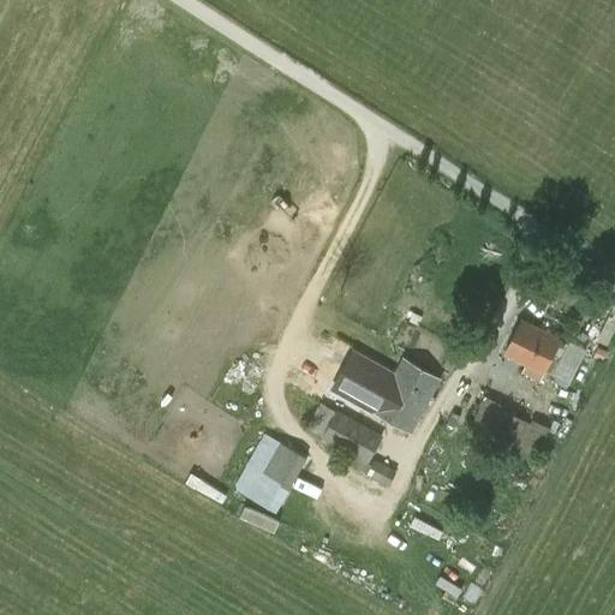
[(539,381),(543,372),(560,339),(523,320),(506,354),(526,364),(523,372),(539,381)]
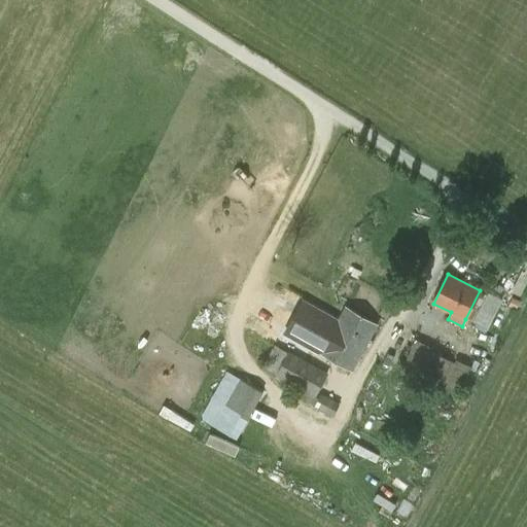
[(487,289),(469,321),(487,330),(503,297),(487,289)]
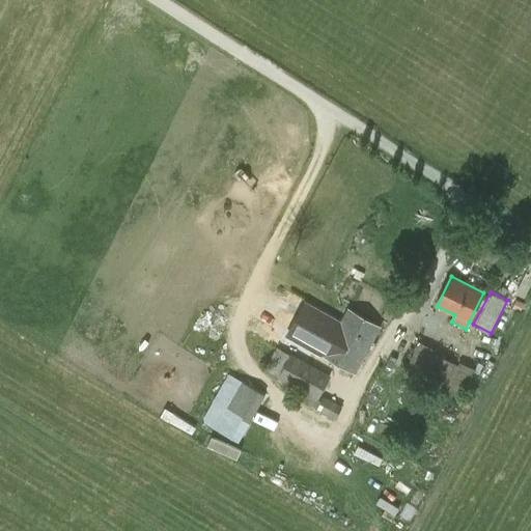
[(356,374),(382,327),(347,308),(322,354),(356,374)]
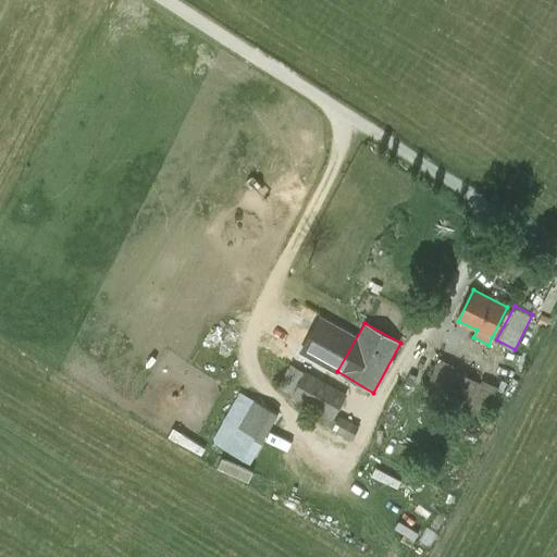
[(348,394),(292,362),(277,386),(293,395),(292,397),(321,413),(319,418),(353,438),(360,426),(337,412),(348,394)]
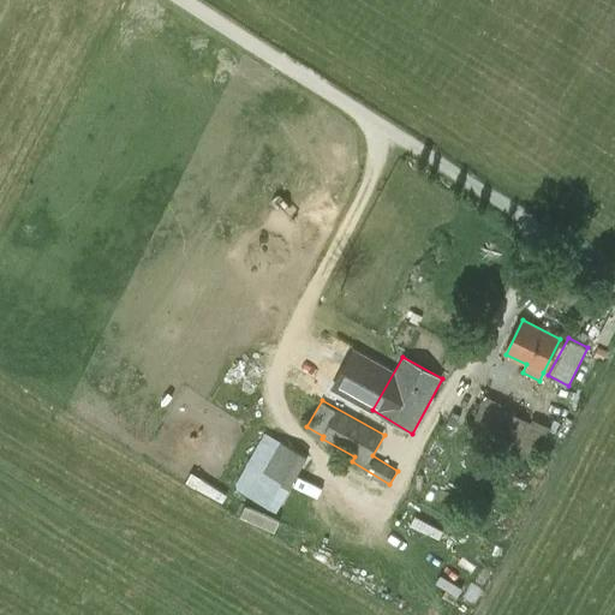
[(489,440),(515,454),(531,423),(503,408),(489,440)]
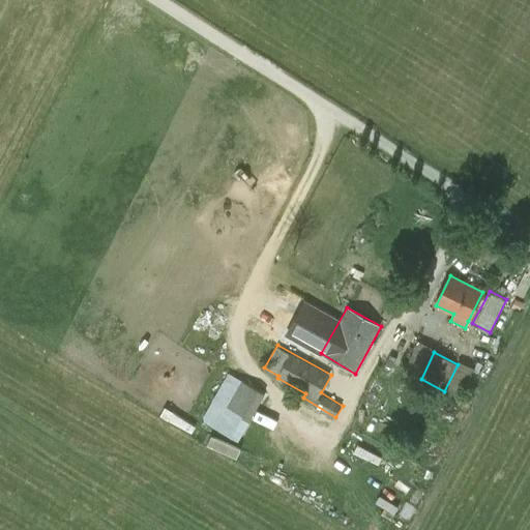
[(239,439),(263,390),(226,372),(202,420),(239,439)]
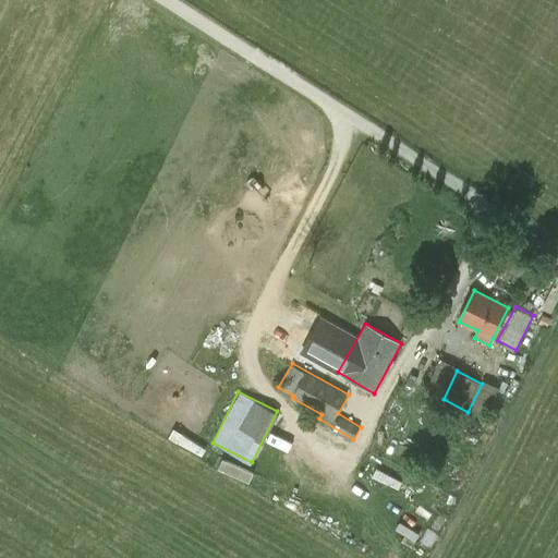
[(262,450),(254,458),(279,481),(287,473),(262,450)]
